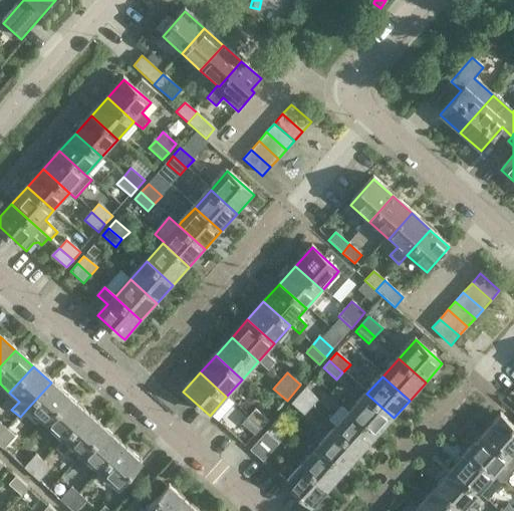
[(51,382),(27,409),(45,425),(69,399),(51,382)]
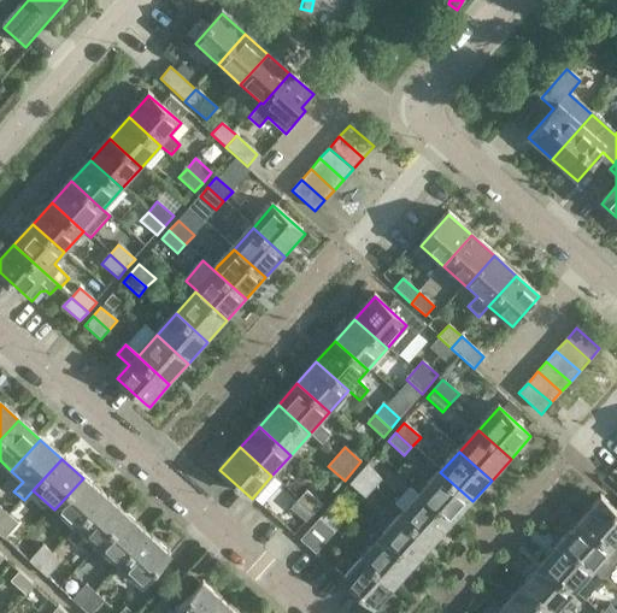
[(382,481),(365,466),(357,476),(372,490),(382,481)]
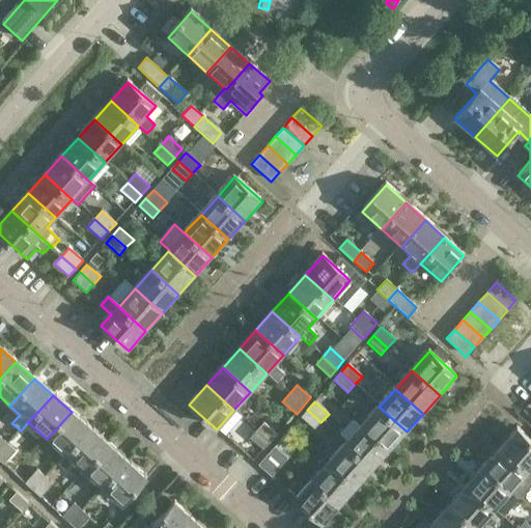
[(379,407),(362,425),(390,450),(407,432),(379,407)]
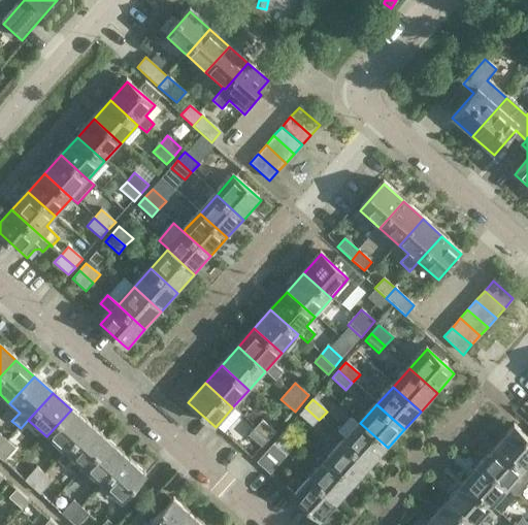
[(319,420),(305,407),(299,415),(312,427),(319,420)]
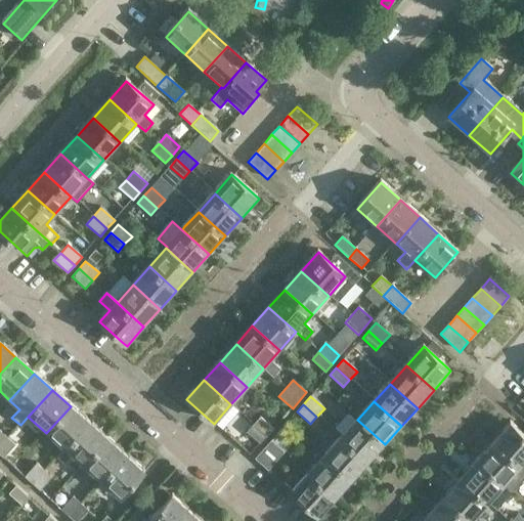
[(71,406),(46,433),(63,449),(56,458),(57,458),(89,423),(71,406)]
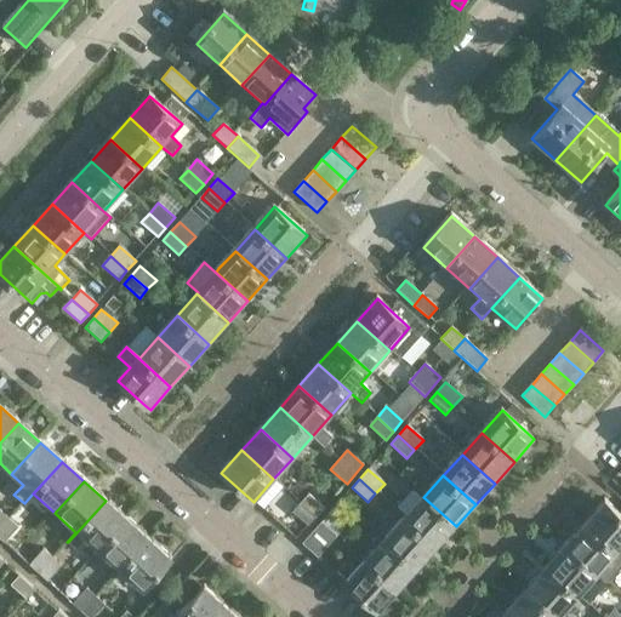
[(315,518),(324,508),(308,493),(300,503),(315,518)]
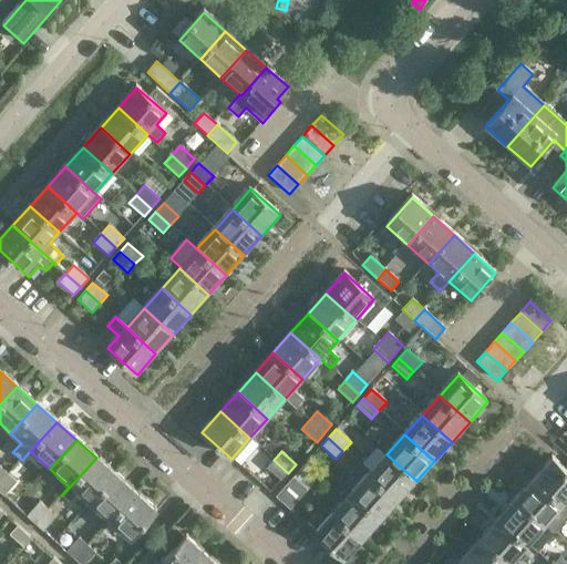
[(387,454),(369,474),(399,501),(416,481),(387,454)]
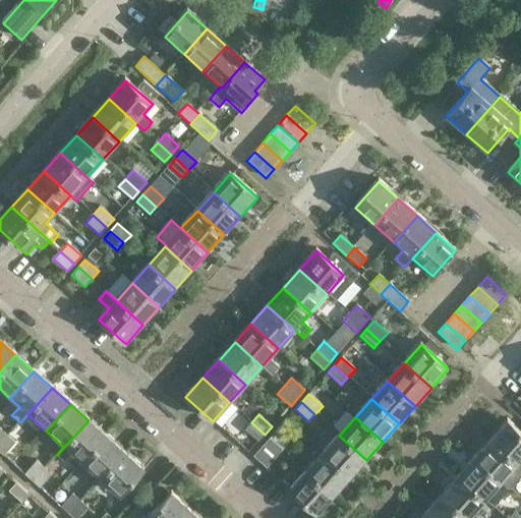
[(89,420),(57,455),(64,461),(71,453),(82,463),(107,437),(89,420)]
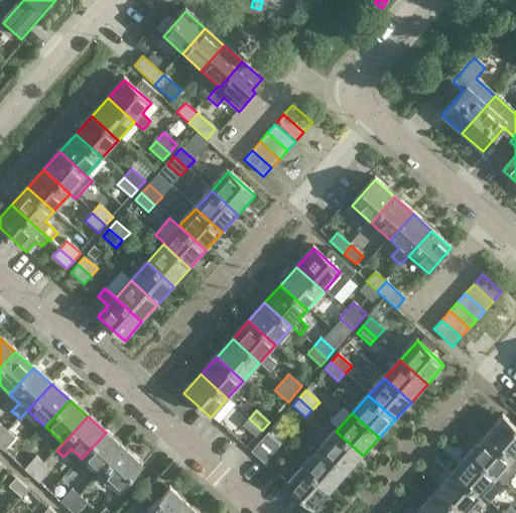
[(262,430),(249,418),(243,426),(256,437),(262,430)]
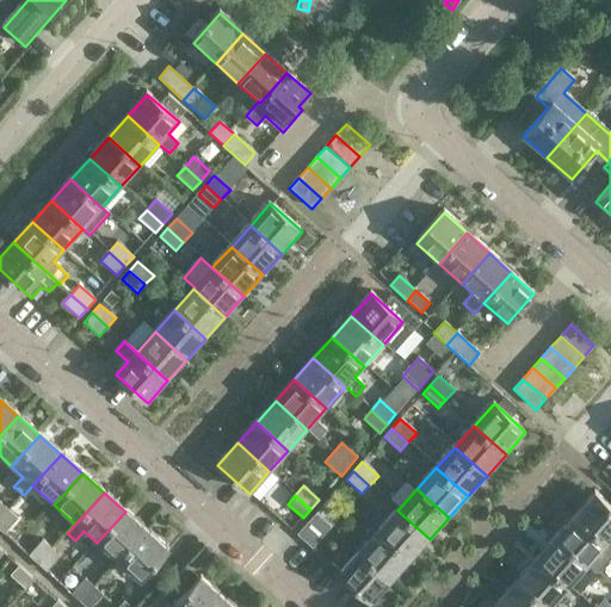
[(610,508),(596,495),(575,516),(608,545),(610,539),(610,508)]
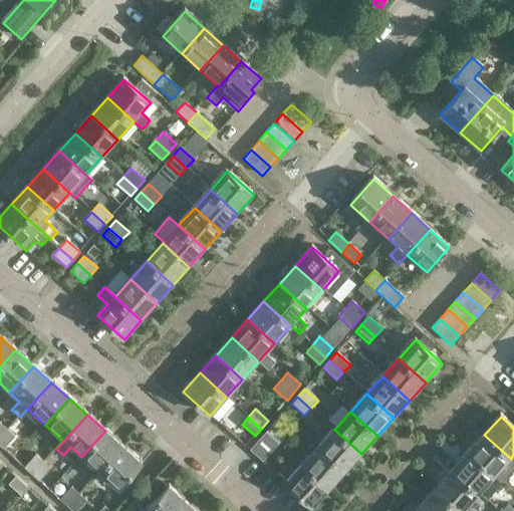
[(0,439),(8,431),(0,423),(0,439)]
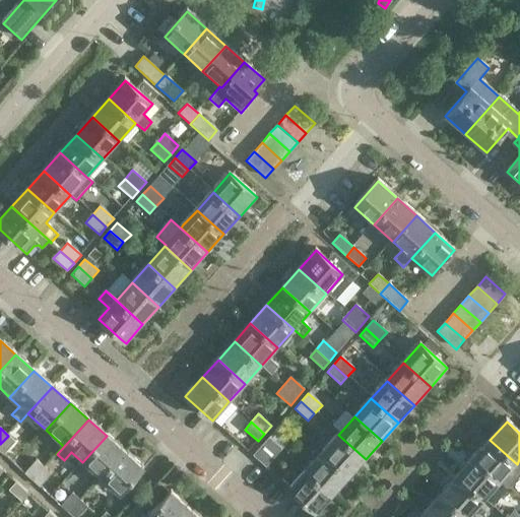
[(289,441),(276,430),(268,438),(282,449),(289,441)]
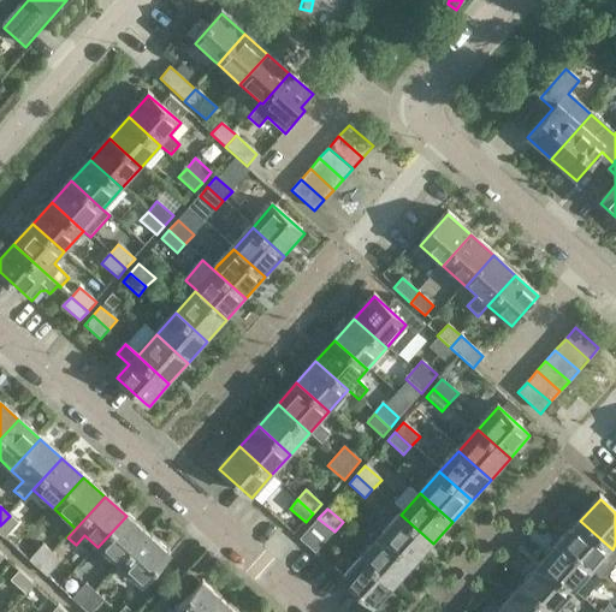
[(401,515),(381,536),(414,565),(433,544),(401,515)]
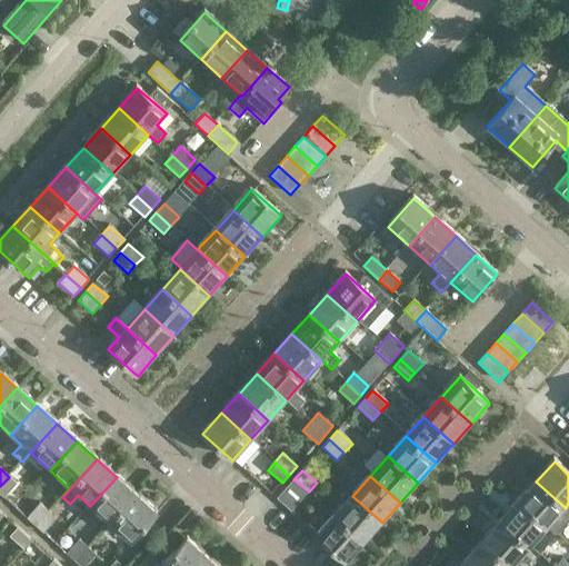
[(0,486),(0,495),(3,498),(17,484),(9,477),(0,486)]
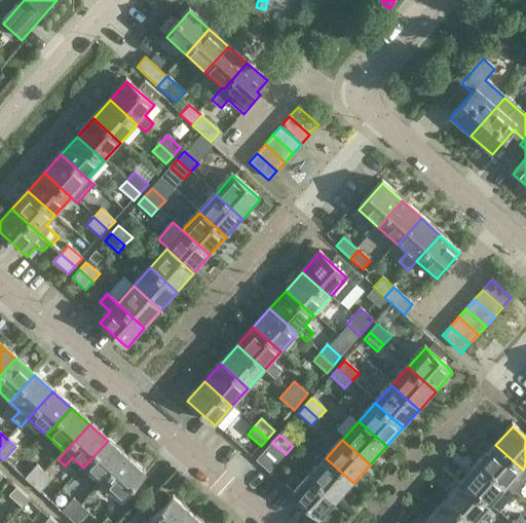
[(108,441),(83,468),(102,484),(125,457),(108,441)]
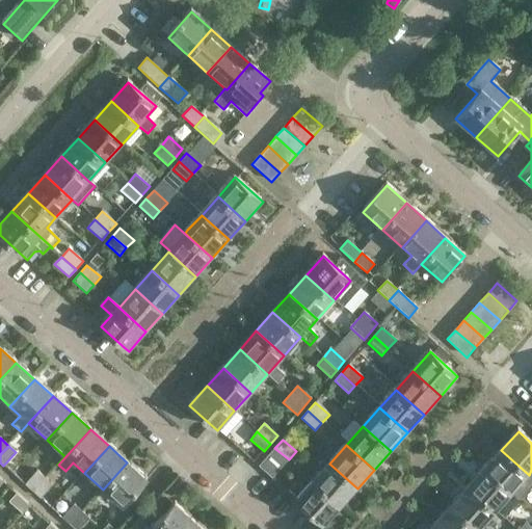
[(289,459),(274,448),(258,467),(268,475),(278,465),(282,468),(289,459)]
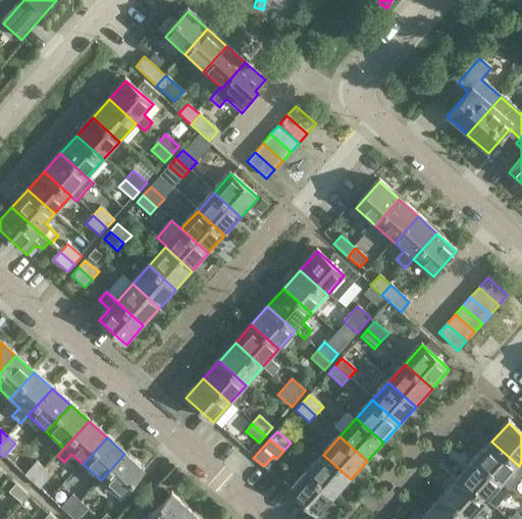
[(521,468),(519,466),(491,442),(475,460),(510,490),(521,477),(521,468)]
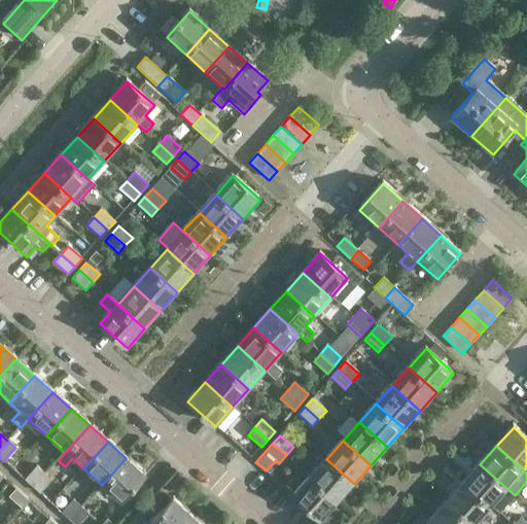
[(126,458),(102,485),(120,502),(145,475),(126,458)]
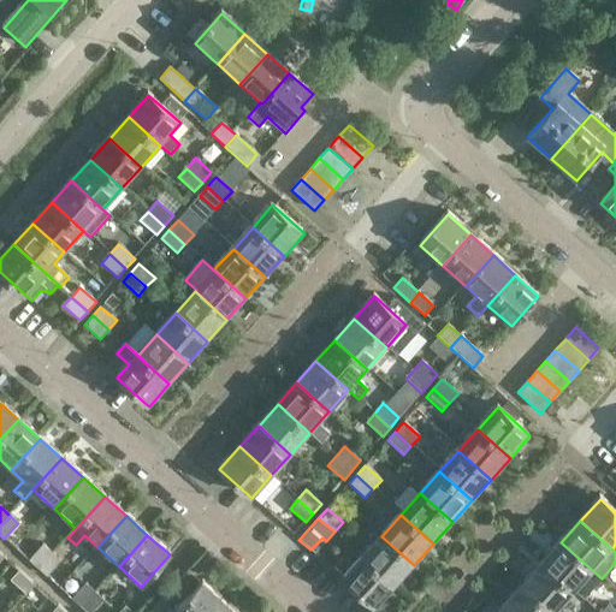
[(381,536),(363,558),(395,587),(414,565),(381,536)]
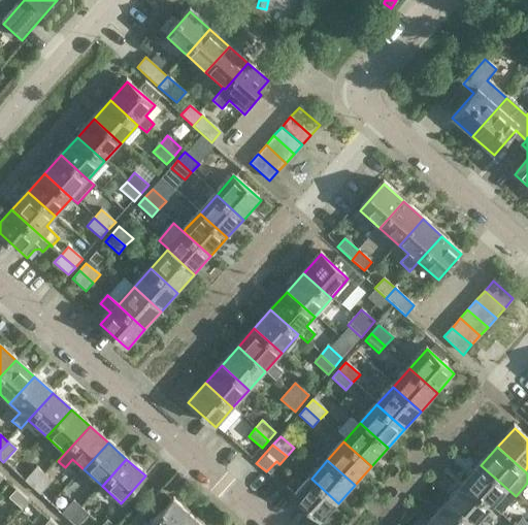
[(516,496),(481,465),(464,484),(492,507),(499,515),(516,496)]
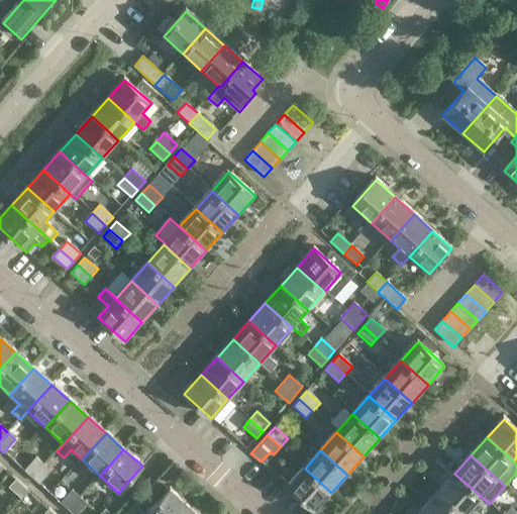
[(32,479),(44,466),(35,457),(23,471),(32,479)]
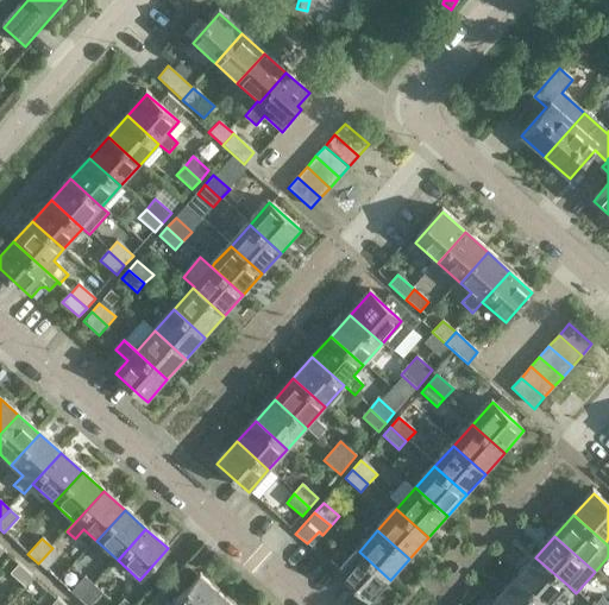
[(38,563),(46,571),(61,555),(52,548),(38,563)]
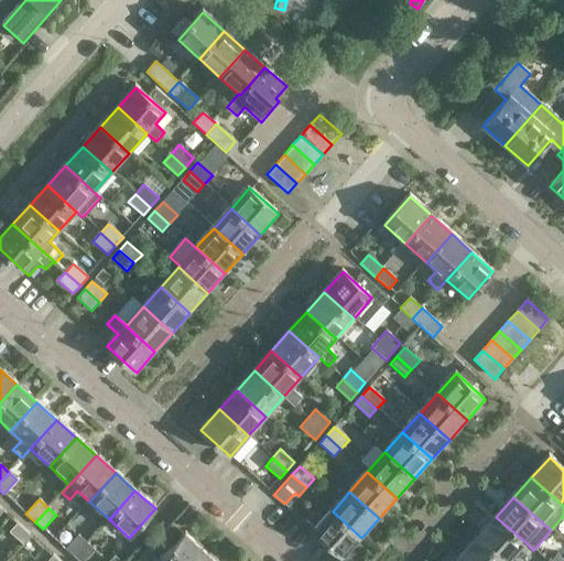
[(333,511),(314,531),(344,558),(361,538),(333,511)]
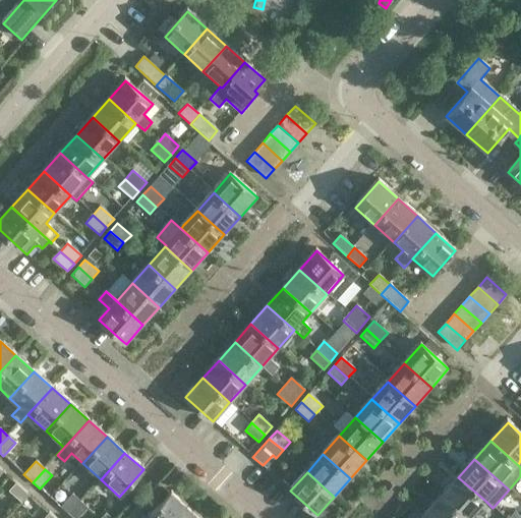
[(485,501),(458,477),(442,495),(467,517),(471,517),(485,501)]
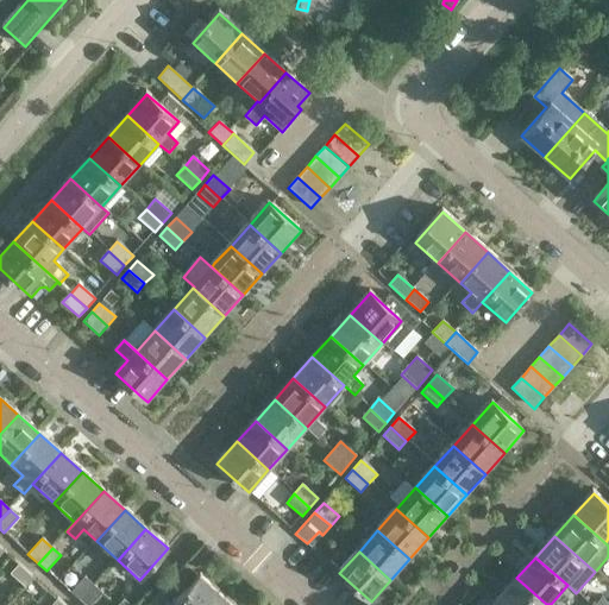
[(33,578),(18,565),(10,574),(25,587),(33,578)]
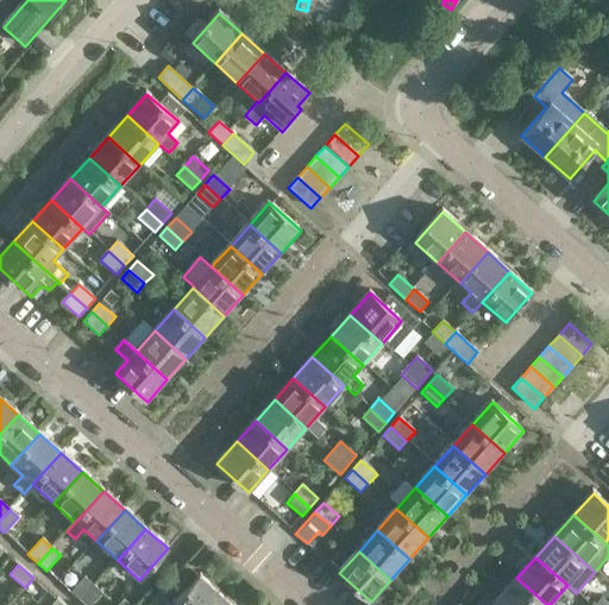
[(81,602),(94,586),(85,577),(70,592),(81,602)]
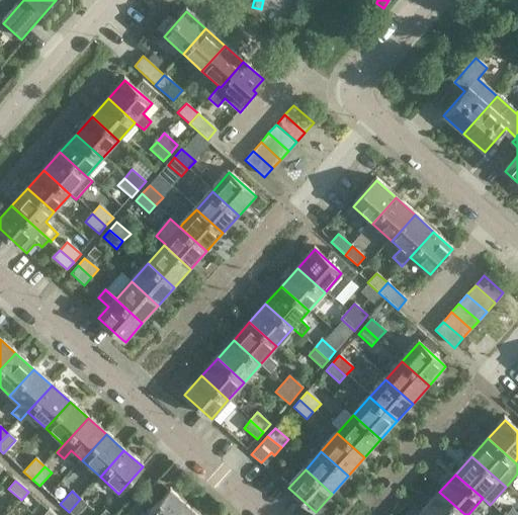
[(181,514),(188,508),(169,491),(149,514),(181,514)]
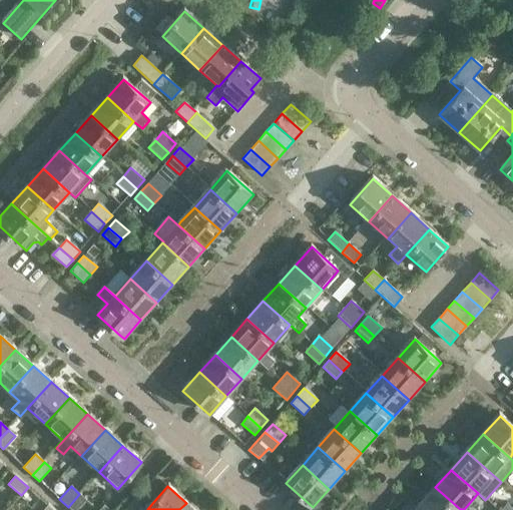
[(460,509),(435,487),(420,505),(425,509),(460,509)]
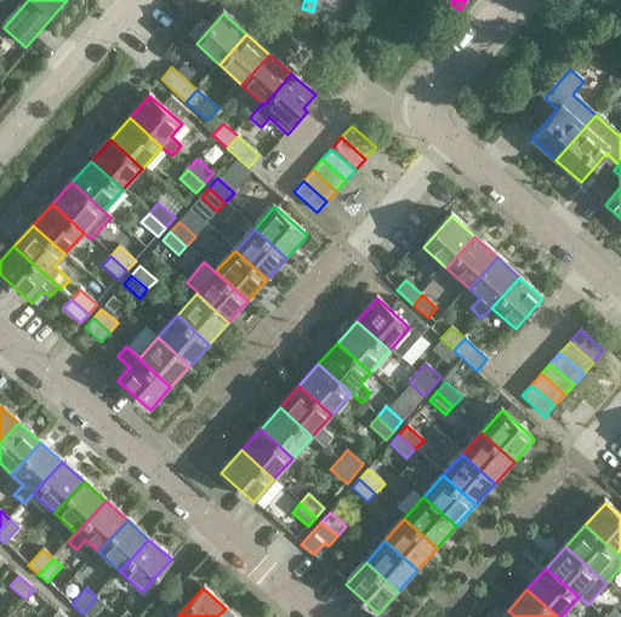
[(83,613),(85,616),(93,616),(104,605),(96,598),(83,613)]
